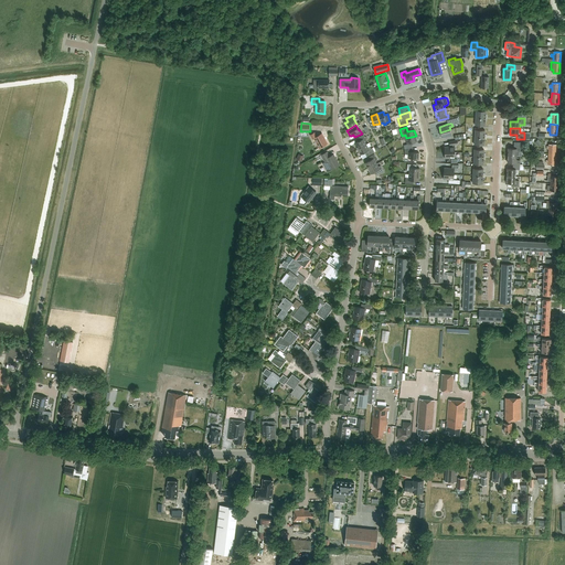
[(328,144),(322,134),(317,137),(315,132),(310,136),(312,139),(313,139),(319,149),(328,144)]
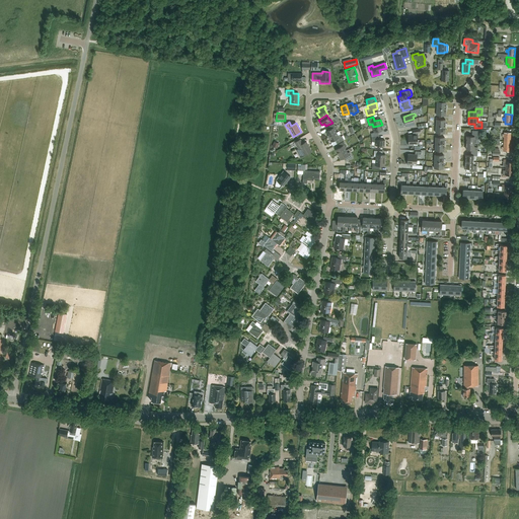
[(325,133),(328,138),(337,133),(335,130),(337,129),(334,124),(326,128),(328,131),(325,133)]
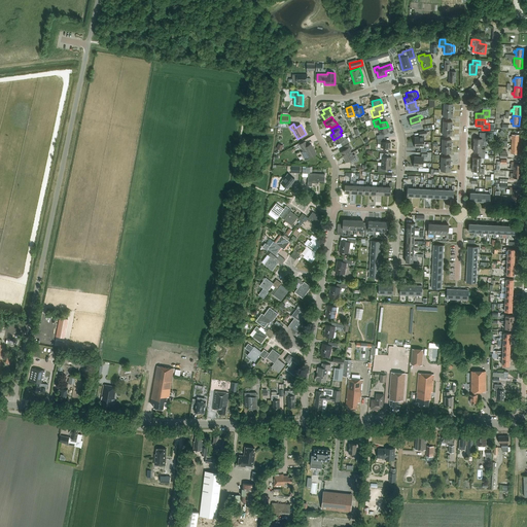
[(377,139),(384,138),(383,134),(389,132),(388,127),(379,129),(380,135),(377,136),(377,139)]
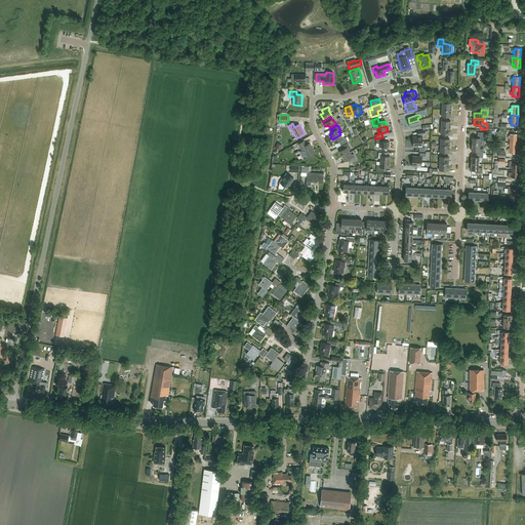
[(413,142),(422,142),(422,134),(426,133),(425,130),(417,131),(417,135),(419,134),(419,136),(412,136),(413,142)]
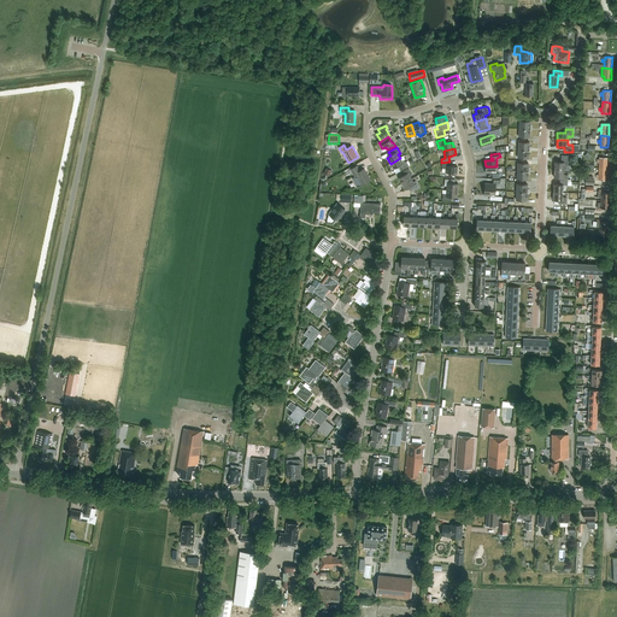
[(554,170),(564,170),(564,165),(569,166),(569,156),(562,156),(562,159),(562,163),(554,162),(554,170)]
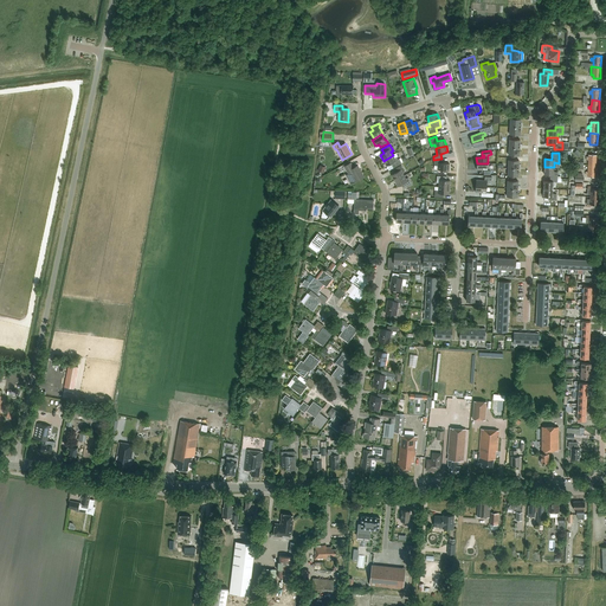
[(393,155),(384,161),(386,167),(391,163),(393,168),(401,163),(400,159),(398,160),(397,158),(394,159),(393,155)]
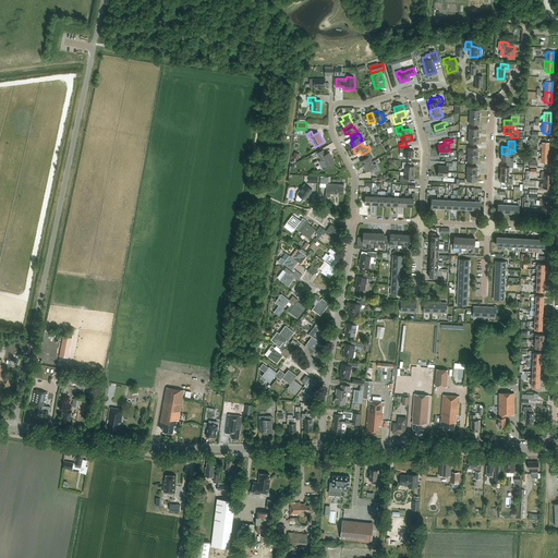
[(542,143),(542,144),(540,144),(540,147),(542,147),(542,153),(548,153),(549,143),(542,143)]
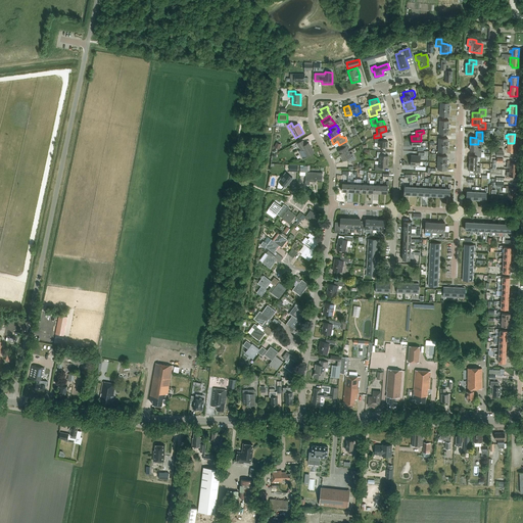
[(381,137),(374,138),(375,143),(378,143),(378,146),(384,147),(384,148),(387,148),(388,141),(381,141),(381,137)]
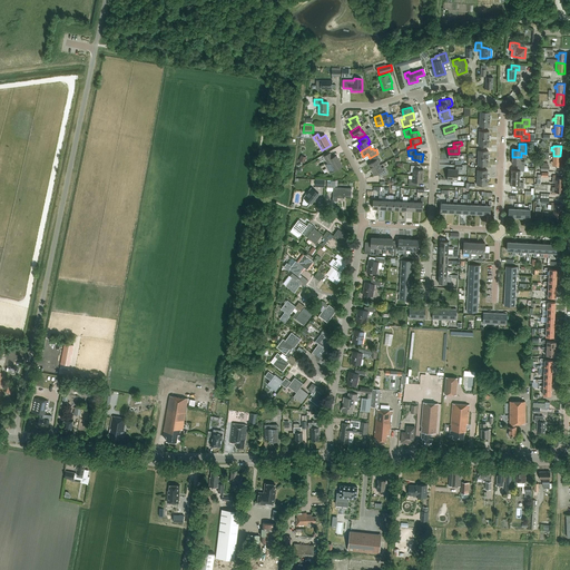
[(324,157),(327,164),(325,165),(331,174),(335,170),(342,167),(336,156),(333,158),(330,154),(324,157)]
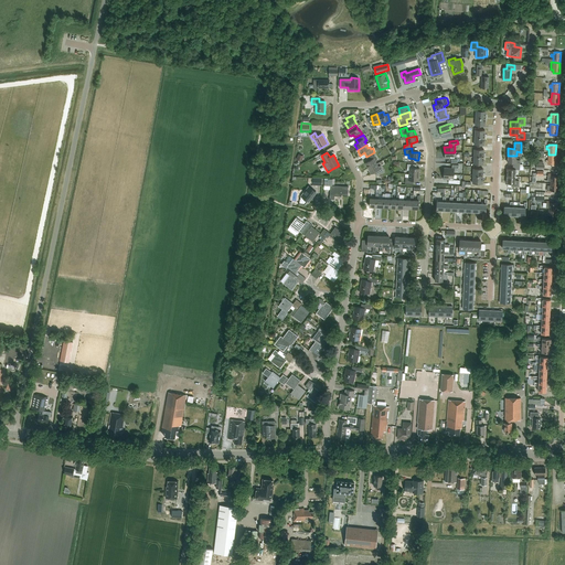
[(364,163),(368,169),(376,164),(375,161),(377,160),(375,158),(376,157),(374,153),(366,159),(368,161),(364,163)]
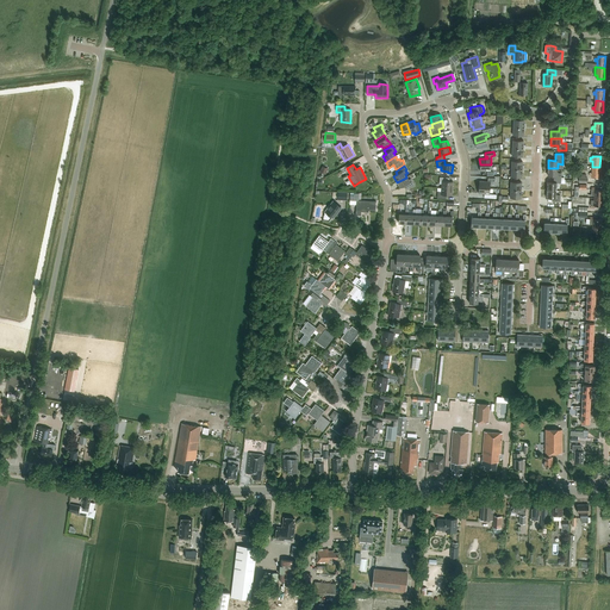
[(599,179),(599,167),(592,167),(592,173),(590,173),(590,175),(592,175),(591,179),(599,179)]
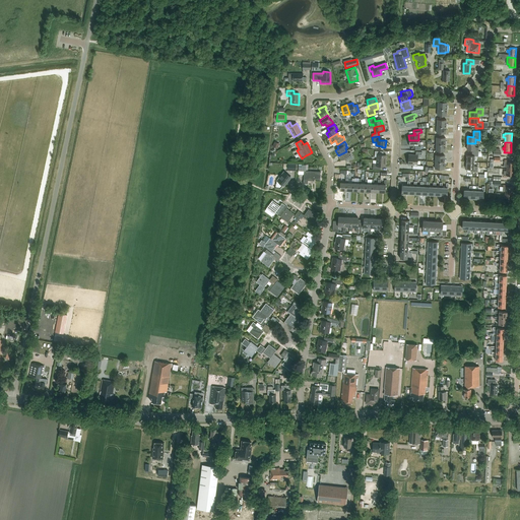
[(472,150),(472,152),(478,153),(478,151),(478,147),(475,147),(475,143),(467,143),(467,149),(472,150)]
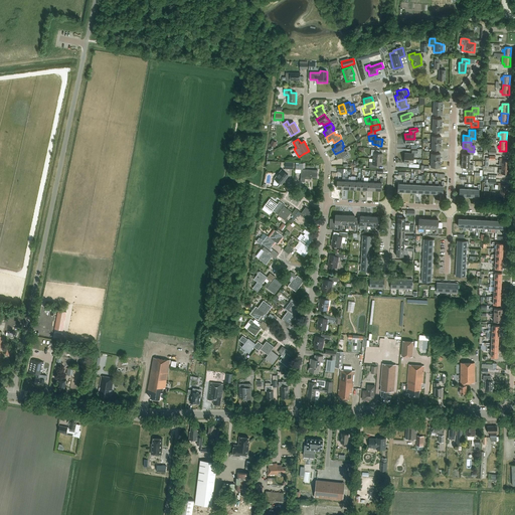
[(343,150),(335,154),(338,159),(341,158),(342,160),(349,156),(347,151),(345,152),(343,150)]
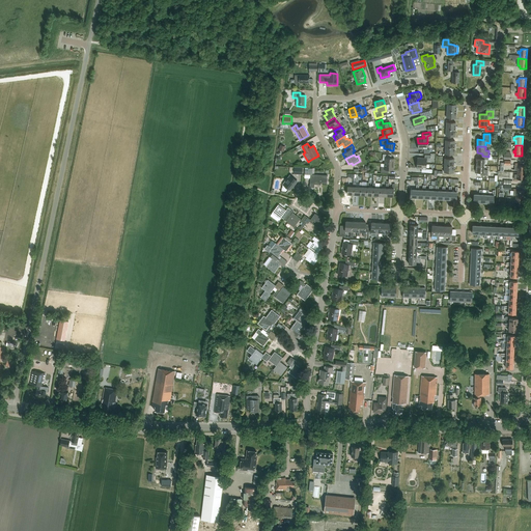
[(385,164),(394,164),(394,159),(391,158),(391,155),(383,155),(383,160),(385,160),(385,164)]
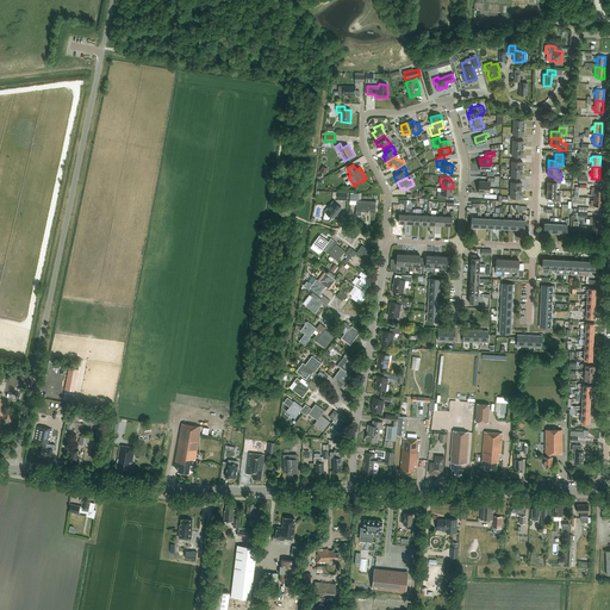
[(561,184),(561,182),(564,182),(564,180),(561,180),(554,179),(554,182),(547,182),(547,191),(556,191),(556,184),(561,184)]
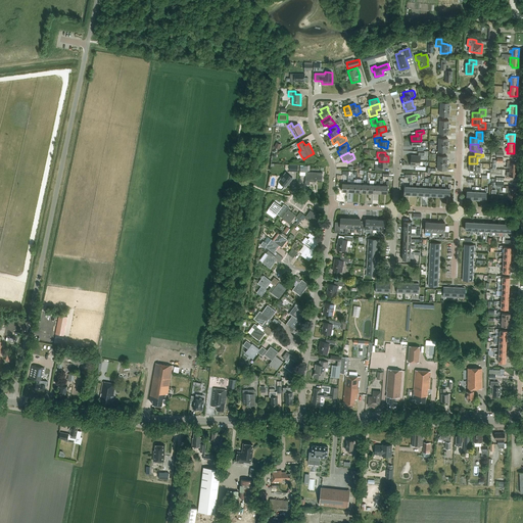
[(420,161),(411,160),(410,165),(417,167),(417,170),(425,171),(426,167),(420,167),(420,161)]
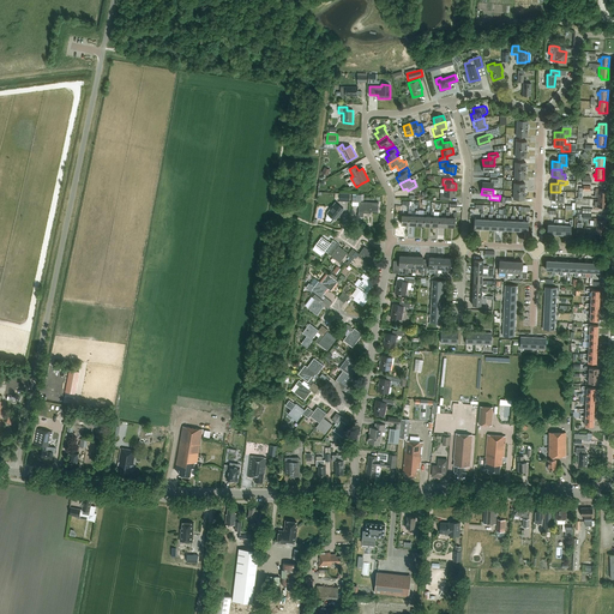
[(599,197),(597,199),(607,199),(607,192),(600,191),(600,190),(596,188),(595,197),(599,197)]
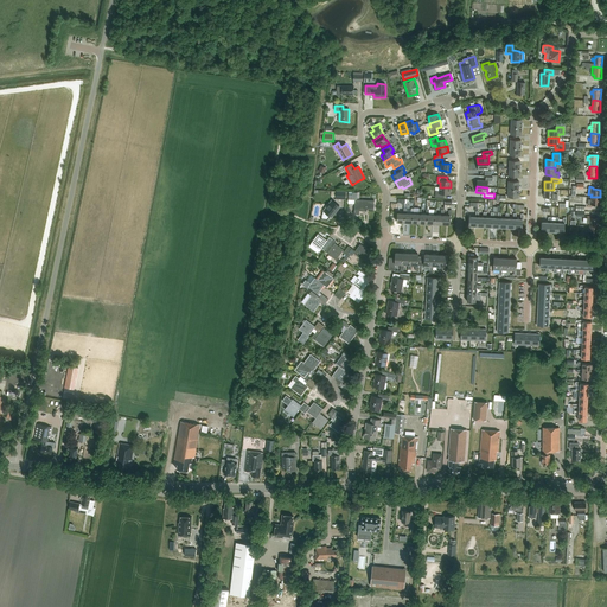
[(451,187),(440,187),(439,191),(436,191),(435,197),(445,198),(445,195),(449,195),(451,187)]
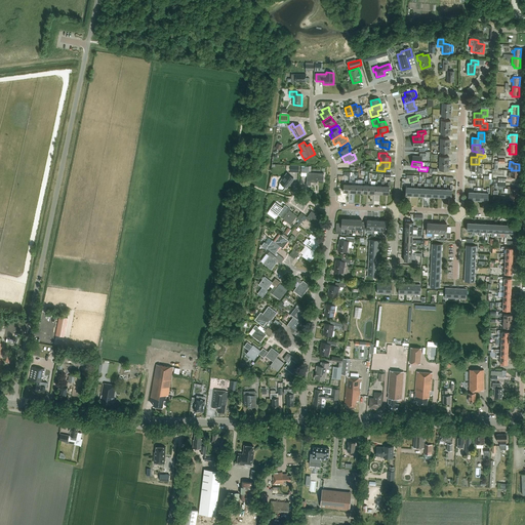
[(479,164),(471,164),(471,170),(476,170),(476,173),(483,173),(483,168),(479,168),(479,164)]
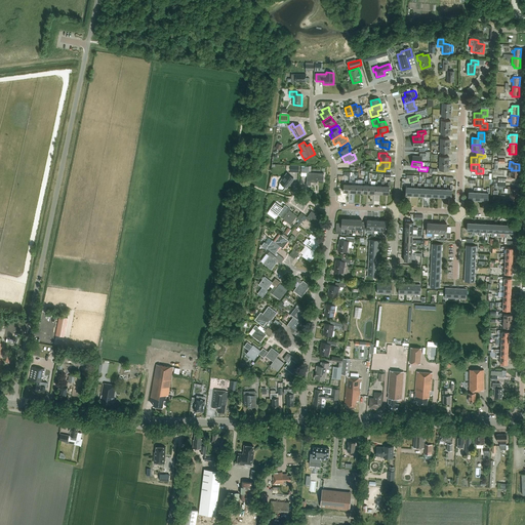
[(519,170),(511,170),(511,172),(509,172),(509,178),(512,179),(512,177),(519,177),(519,170)]
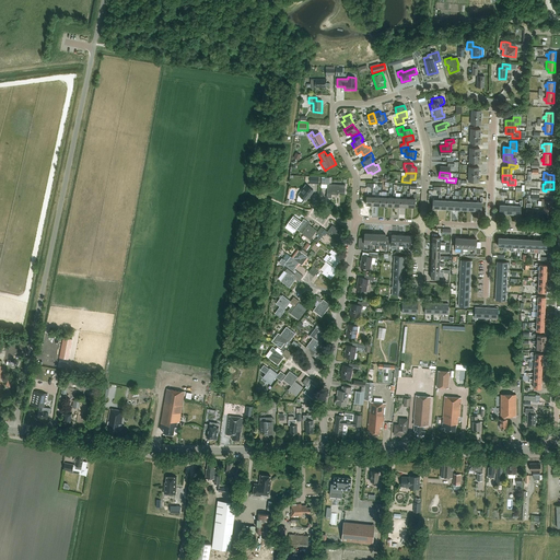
[(299,195),(298,202),(302,203),(304,199),(305,200),(313,190),(305,185),(299,195)]
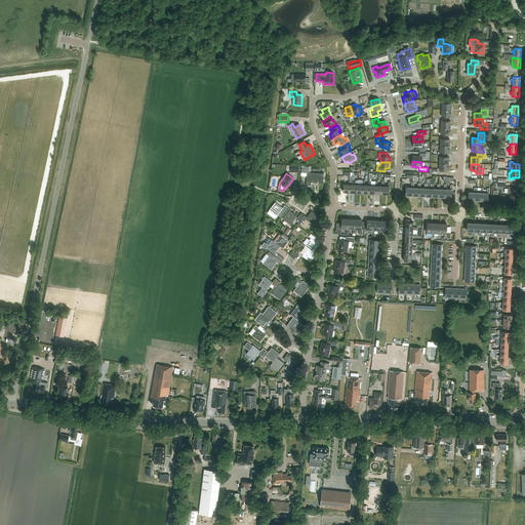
[(317,182),(323,182),(323,174),(307,173),(307,186),(311,186),(311,183),(317,183),(317,182)]
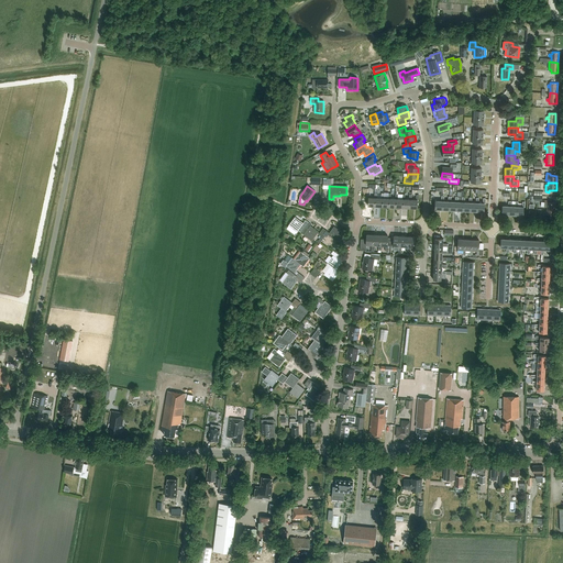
[(368,198),(368,206),(375,207),(375,198),(377,198),(377,192),(374,192),(374,198),(368,198)]
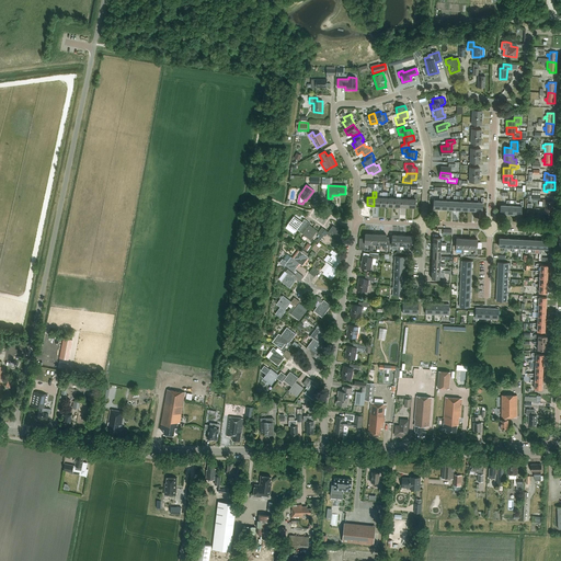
[(381,197),(380,206),(388,206),(388,198),(389,198),(389,193),(387,193),(387,192),(382,192),(382,193),(382,197),(381,197)]
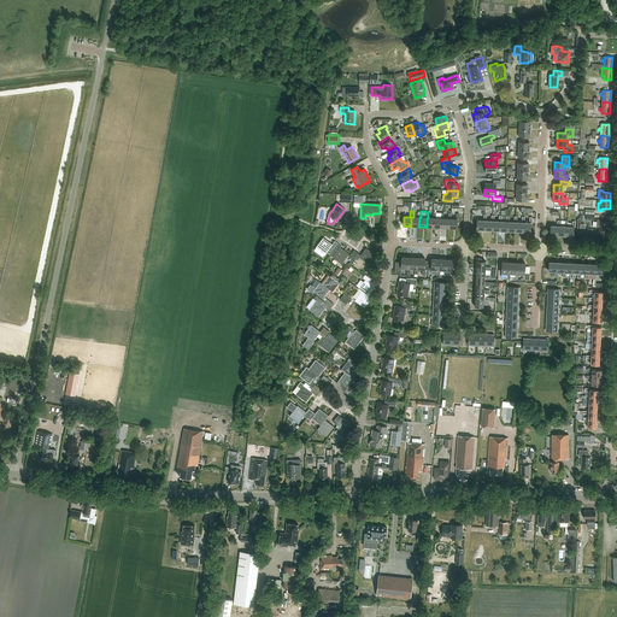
[(419,217),(421,217),(421,212),(418,212),(418,217),(413,217),(411,217),(411,227),(418,227),(419,217)]
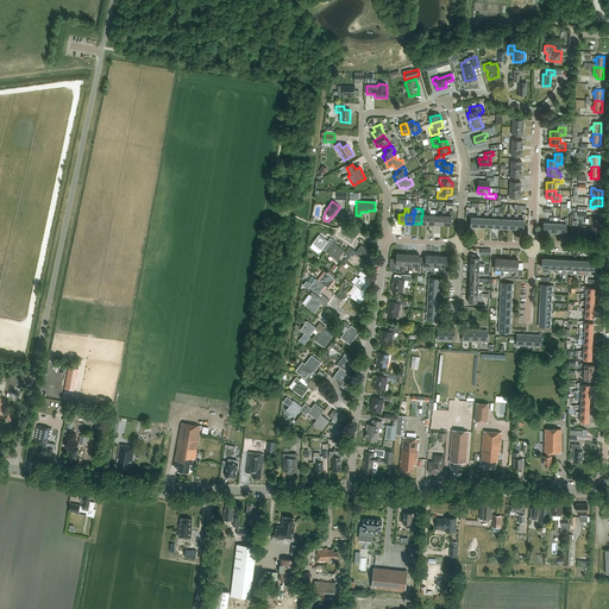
[(428,215),(431,215),(431,211),(431,209),(427,209),(427,215),(422,215),(421,215),(421,224),(428,225),(428,215)]
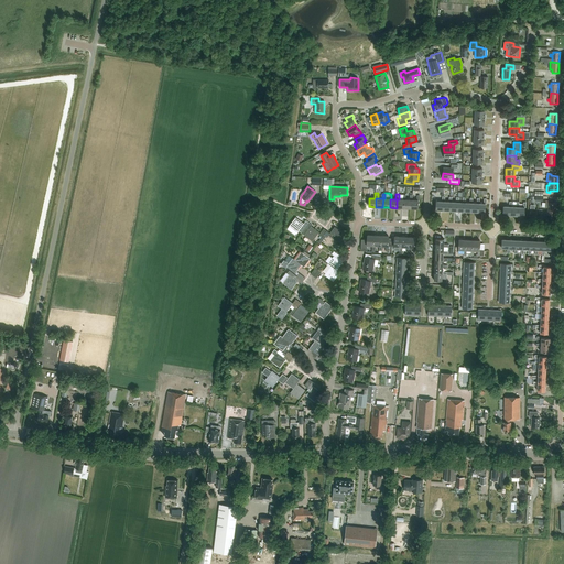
[(443,202),(444,202),(444,197),(442,196),(442,202),(436,202),(435,209),(443,210),(443,202)]
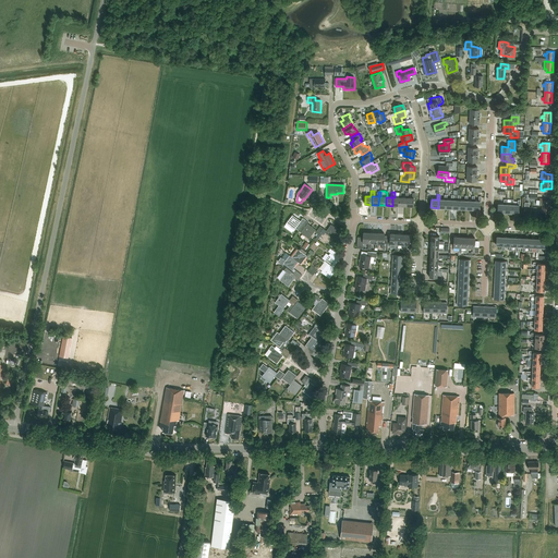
[(444,199),(439,199),(438,199),(438,208),(445,208),(445,199),(447,199),(447,195),(444,195),(444,199)]
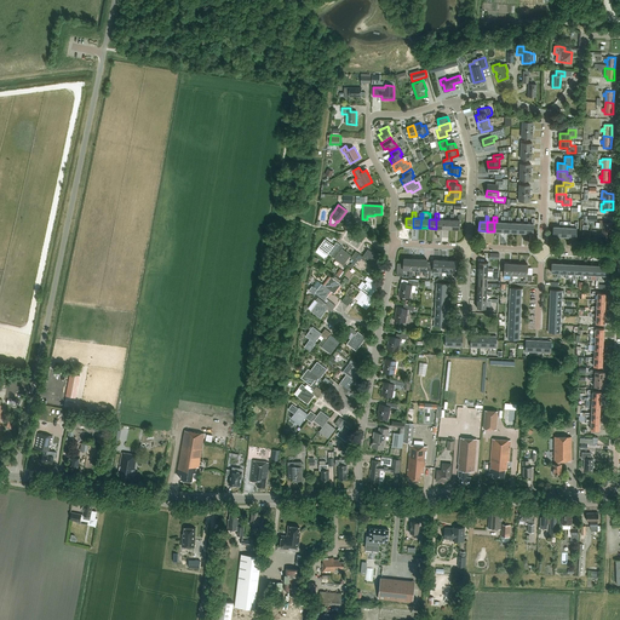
[(503,223),(504,223),(504,217),(503,217),(501,217),(501,223),(497,222),(494,222),(494,231),(501,231),(503,223)]
